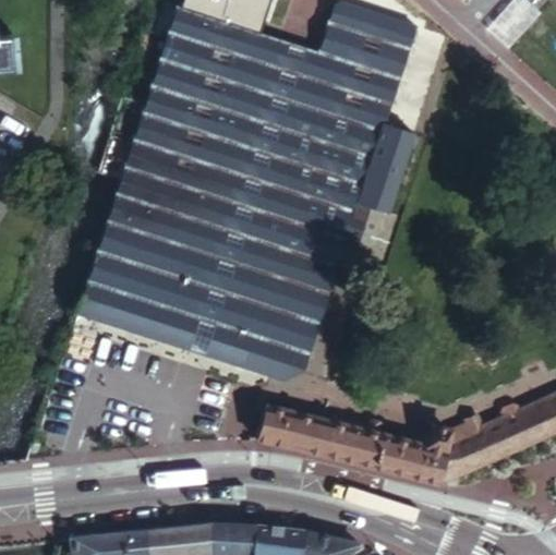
[(5,0),(0,0),(0,75),(23,73),(22,62),(21,41),(11,43),(5,0)]
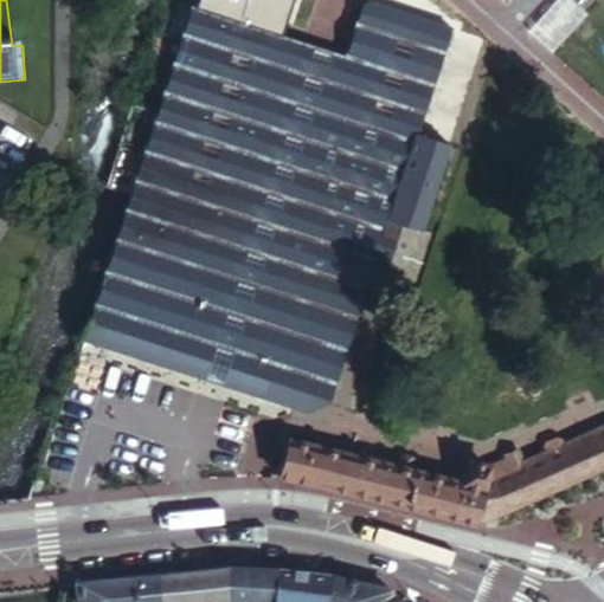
[(129,187),(83,338),(309,415),(335,388),(367,290),(383,295),(407,222),(426,228),(455,142),(421,130),(455,23),(391,0),(368,0),(352,49),(283,25),(291,0),(194,0),(194,2),(196,2),(129,187)]
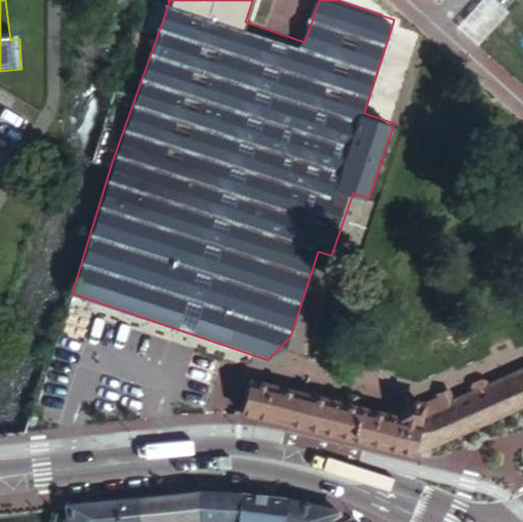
[(522,368),(488,384),(484,375),(473,379),(477,389),(453,399),(449,389),(438,394),(439,397),(416,407),(405,404),(403,411),(400,420),(385,416),(355,409),(312,398),(251,383),(243,413),(338,436),(412,454),(522,406),(522,368)]
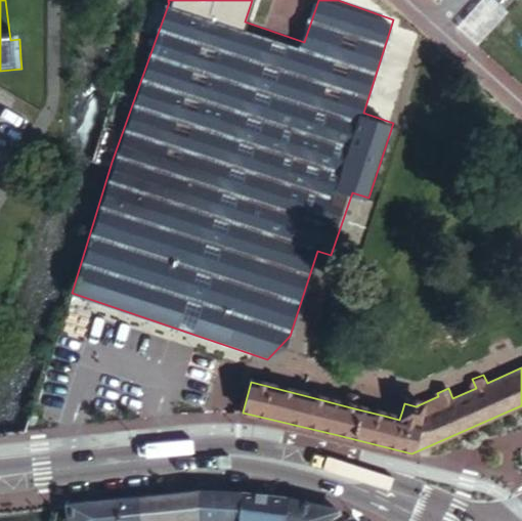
[(312,390),(311,397),(354,408),(356,401),(312,390)]
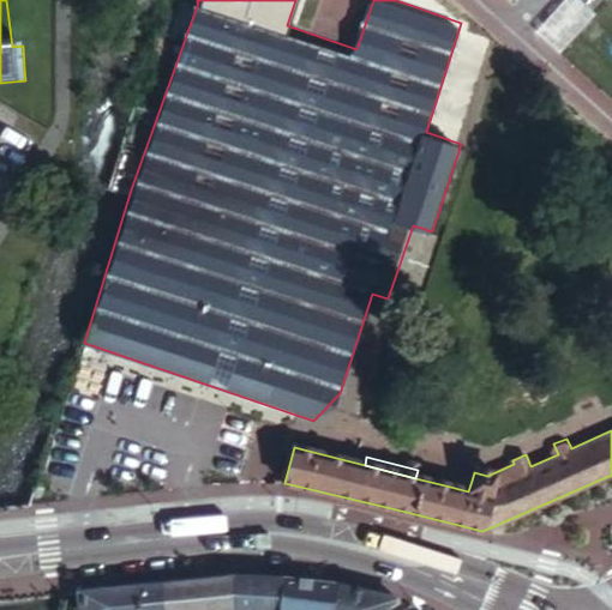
[(468,491),(472,481),(453,476),(450,487),(468,491)]
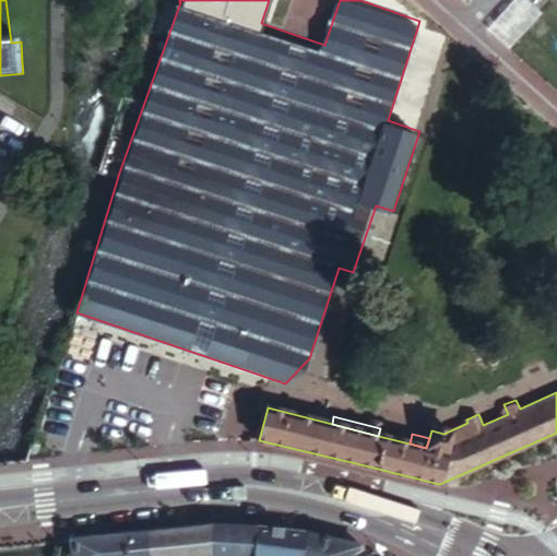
[(224,523),(194,524),(198,555),(255,555),(256,525),(224,523)]
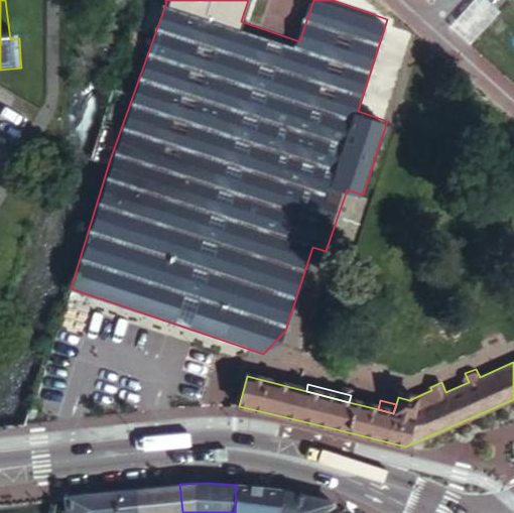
[(182,512),(179,484),(137,489),(138,512),(182,512)]
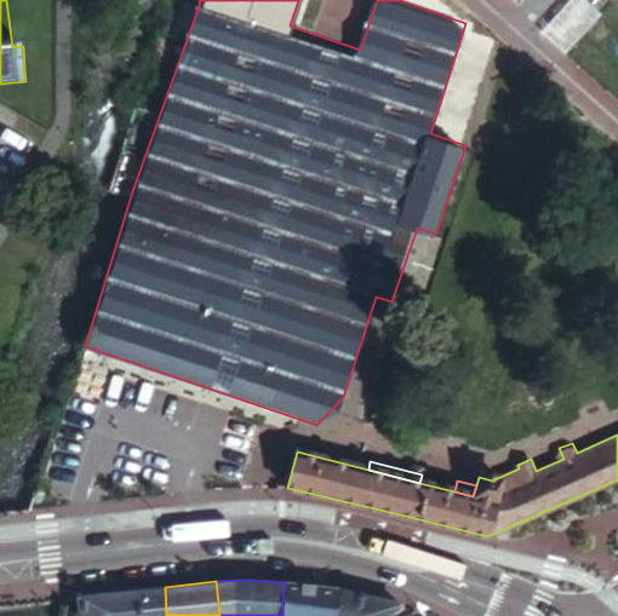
[(338,615),(345,589),(284,582),(282,615),(338,615)]
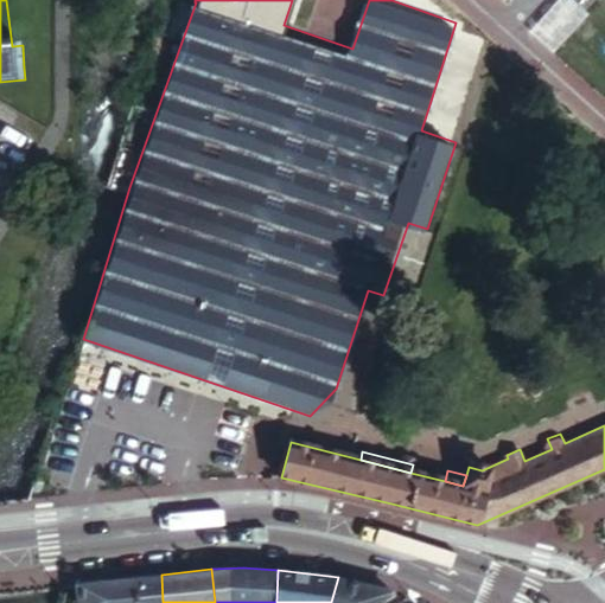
[(163,602),(161,575),(134,578),(135,602),(163,602)]
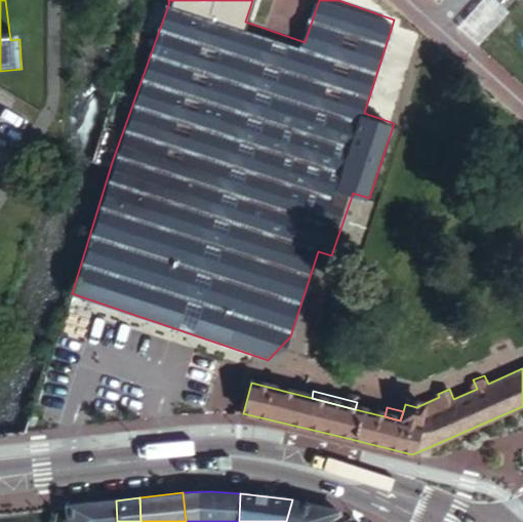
[(325,521),(340,511),(292,499),(286,521),(325,521)]
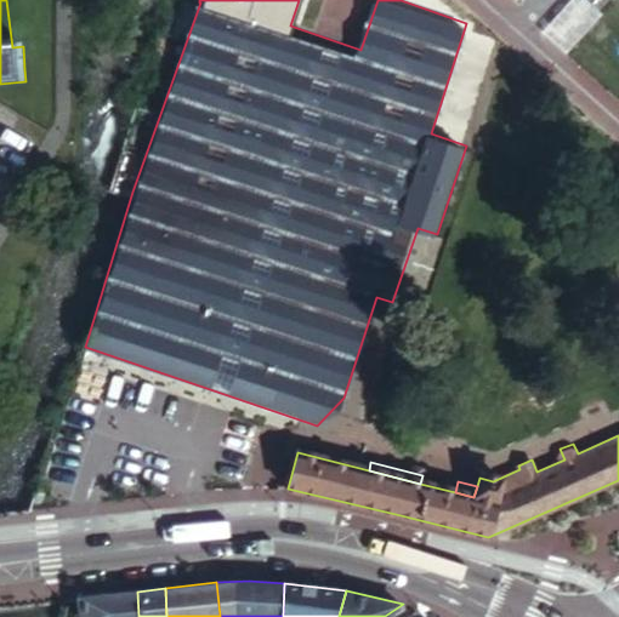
[(138,616),(137,592),(80,598),(83,616),(138,616)]
